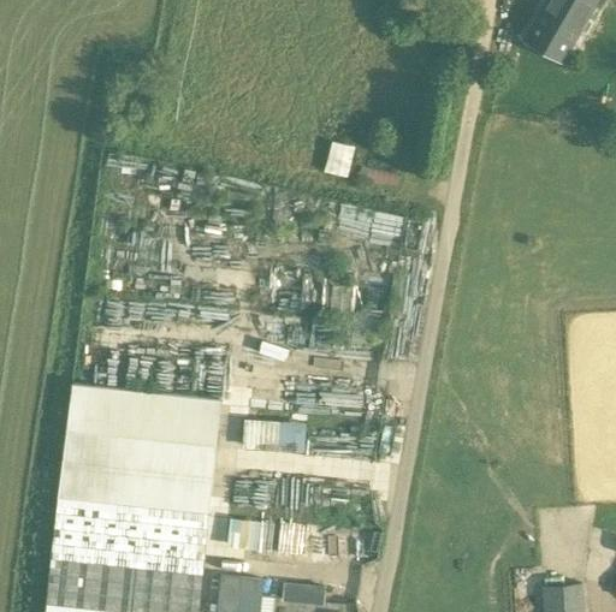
[(560,65),(594,6),(585,0),(548,0),(522,43),(560,65)]
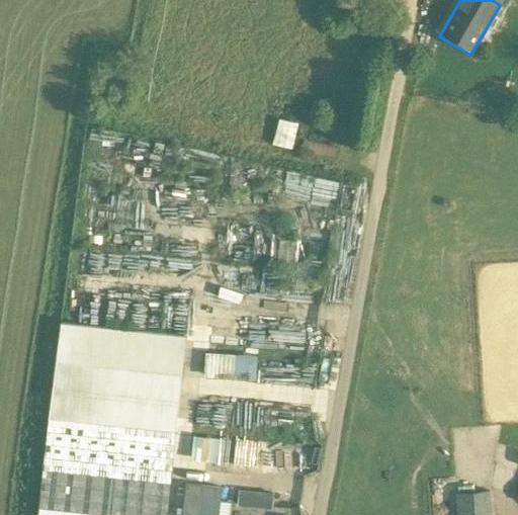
[(278,119),(272,145),(291,150),(297,124),(278,119)]
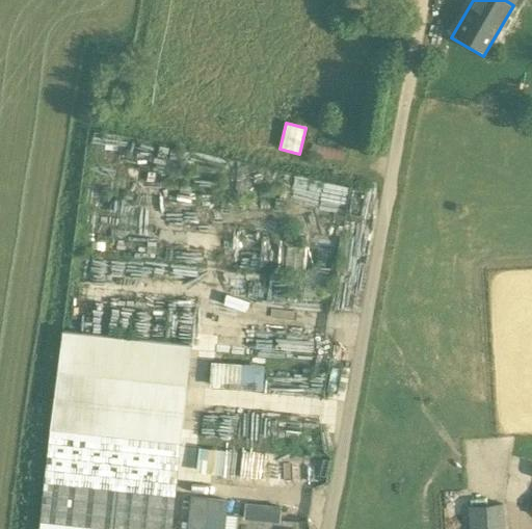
[(61,333),(38,528),(170,528),(175,499),(190,346),(61,333)]
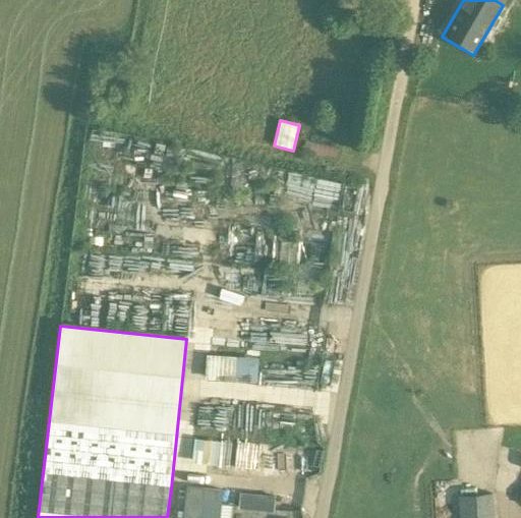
[(206,356),(206,381),(257,383),(257,357),(206,356)]
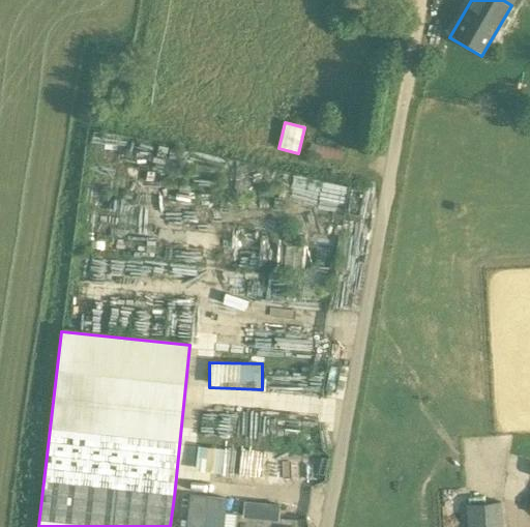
[(195,471),(221,474),(224,450),(198,447),(195,471)]
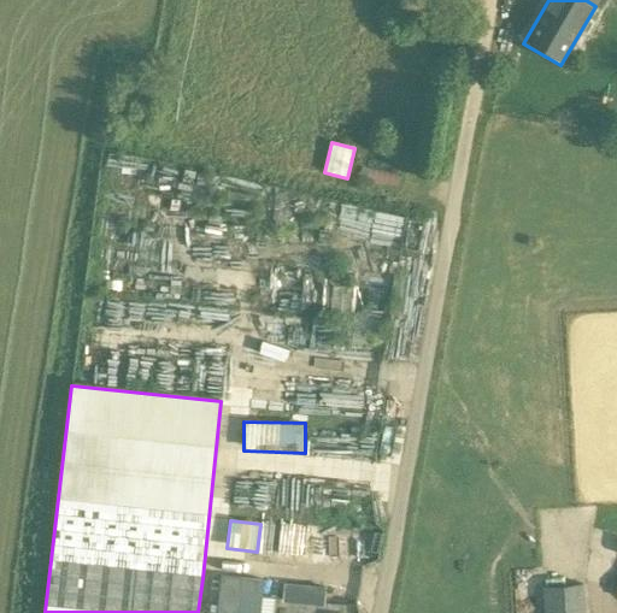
[(585,612),(581,563),(541,566),(544,612),(585,612)]
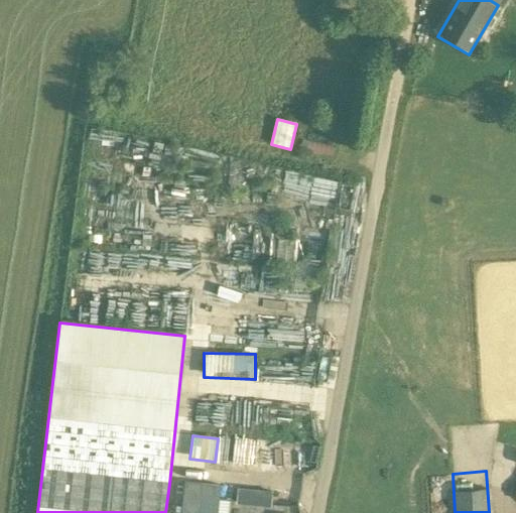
[(185,485),(181,512),(217,512),(221,489),(185,485)]
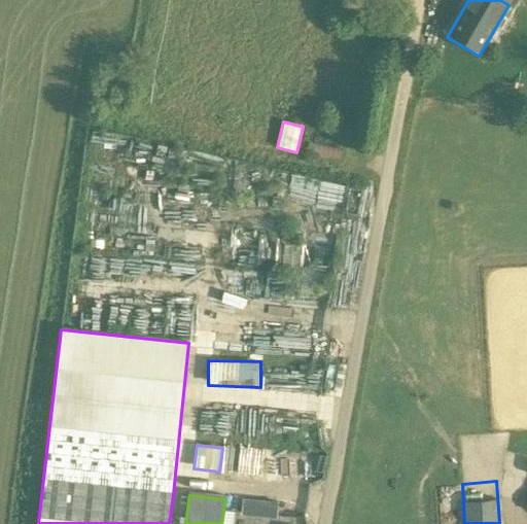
[(277,505),(262,503),(261,519),(276,520),(277,505)]
